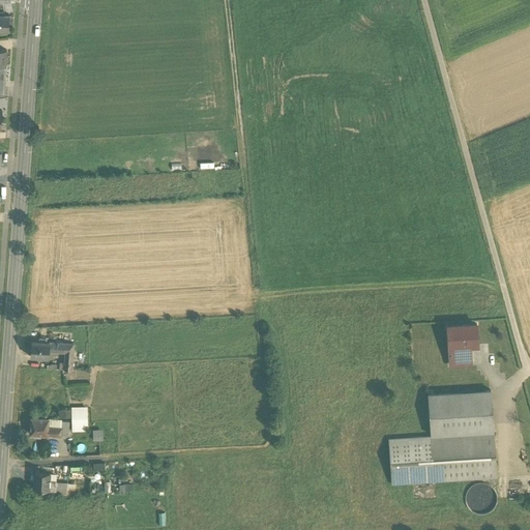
[(0,15),(0,30),(8,31),(9,16),(3,16),(0,15)]
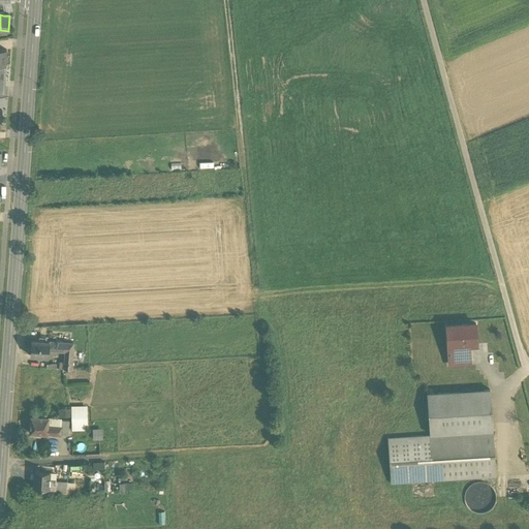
[(475,323),(446,325),(448,352),(469,351),(469,344),(477,344),(475,323)]
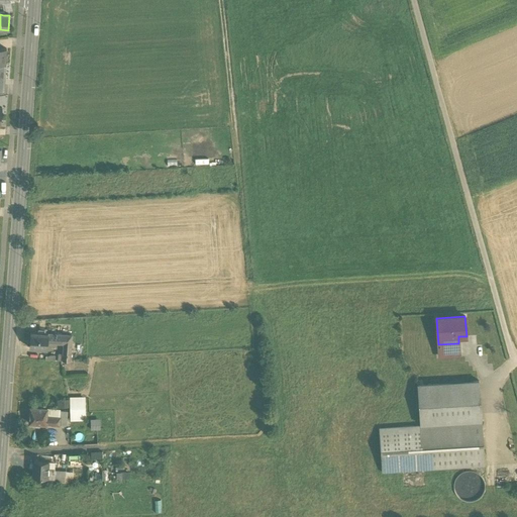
[(44,330),(38,329),(38,333),(31,332),(30,347),(47,348),(47,342),(48,333),(44,333),(44,330)]
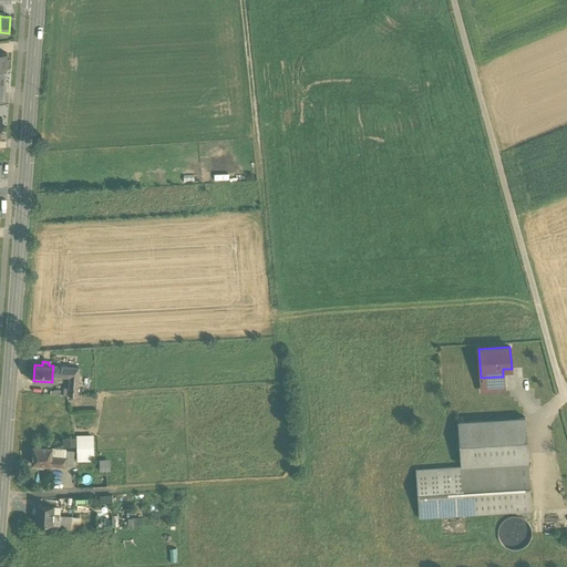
[(79,368),(53,366),(52,375),(70,378),(70,388),(69,389),(76,390),(79,368)]
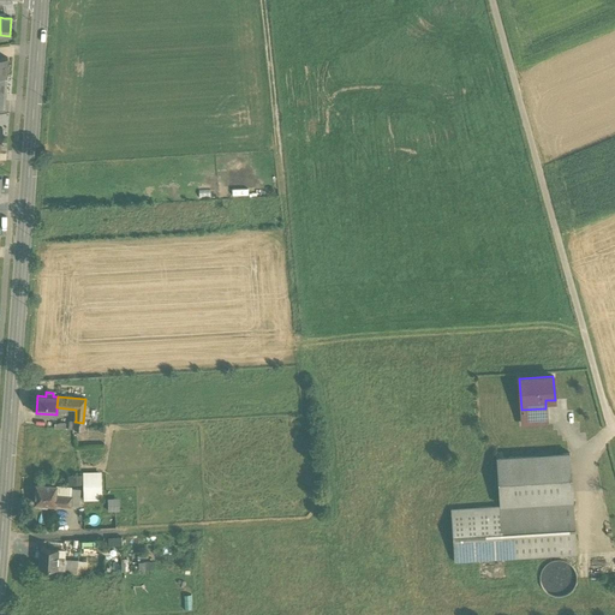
[(545,408),(521,410),(523,423),(547,422),(545,408)]
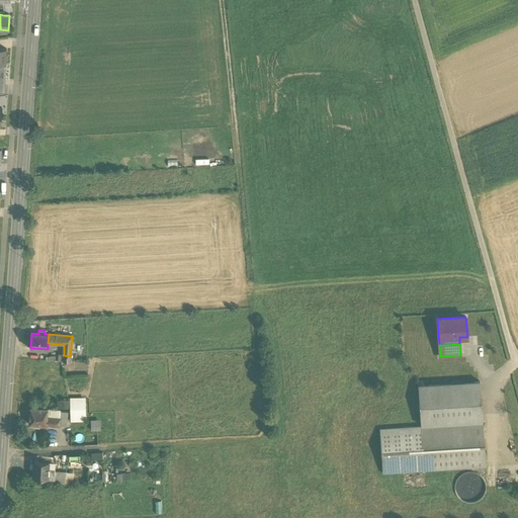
[(480,381),(419,385),(421,426),(483,422),(480,381)]
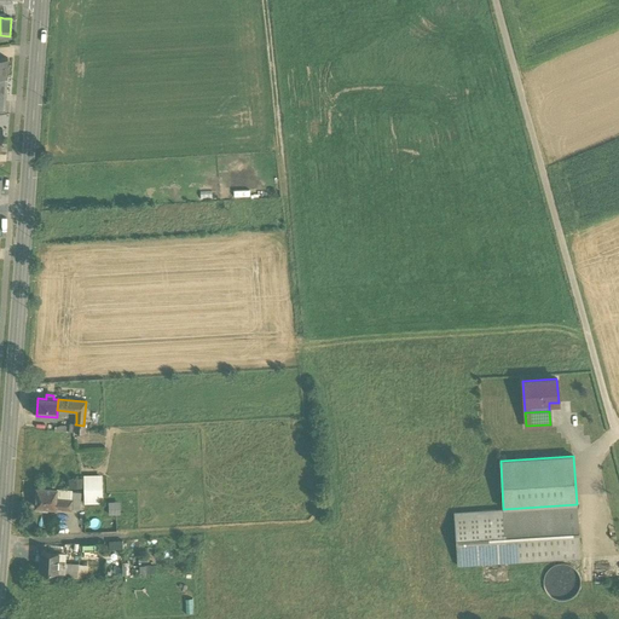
[(85,504),(103,504),(103,476),(84,476),(84,479),(85,487),(85,504)]
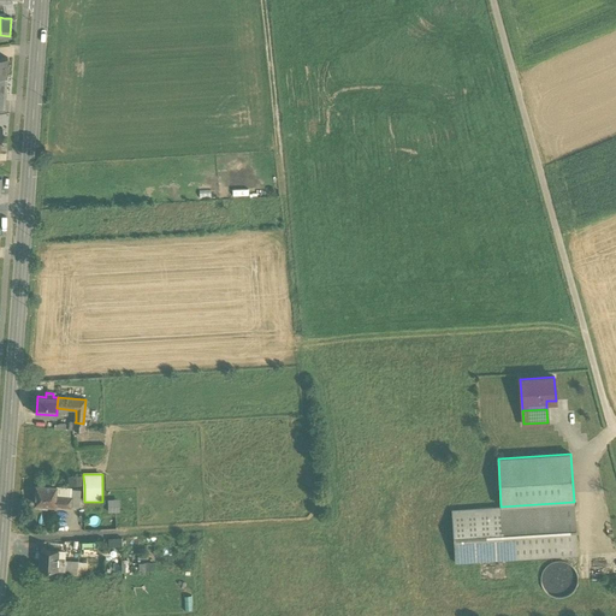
[(57,487),(36,485),(35,504),(55,505),(55,496),(57,487)]
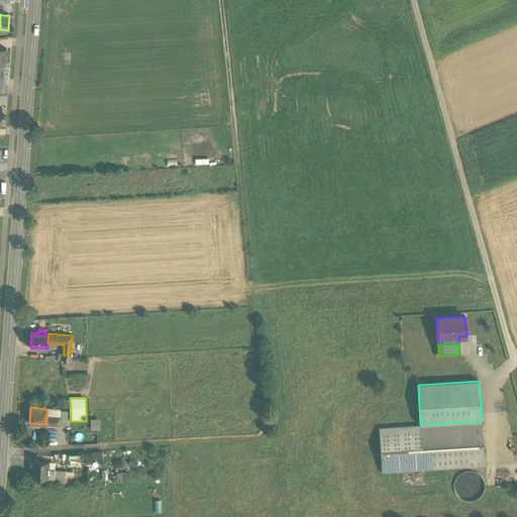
[(59,409),(47,409),(46,416),(60,417),(60,411),(59,410),(59,409)]
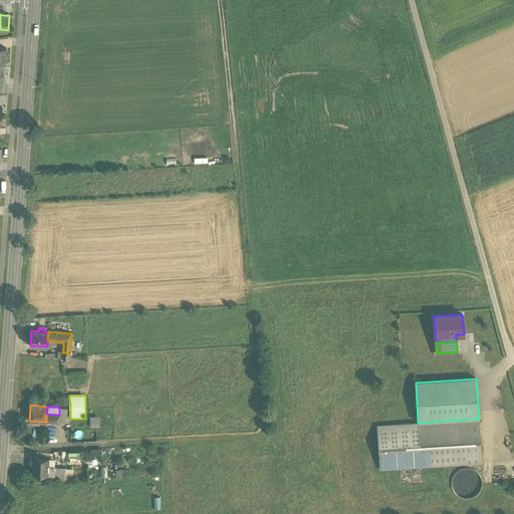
[(67,410),(59,409),(59,415),(60,415),(59,423),(66,424),(67,410)]
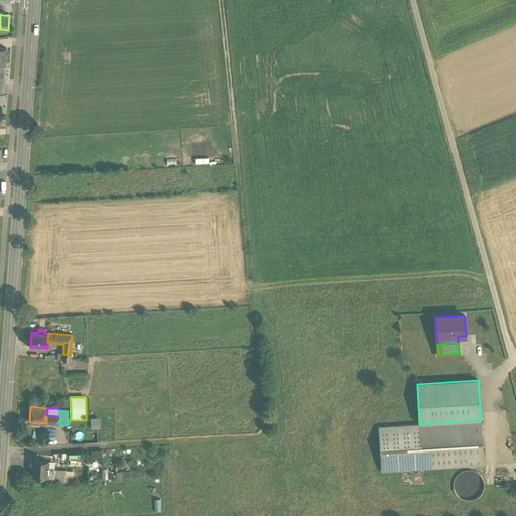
[(59,416),(46,415),(46,423),(59,424),(60,416),(59,416)]
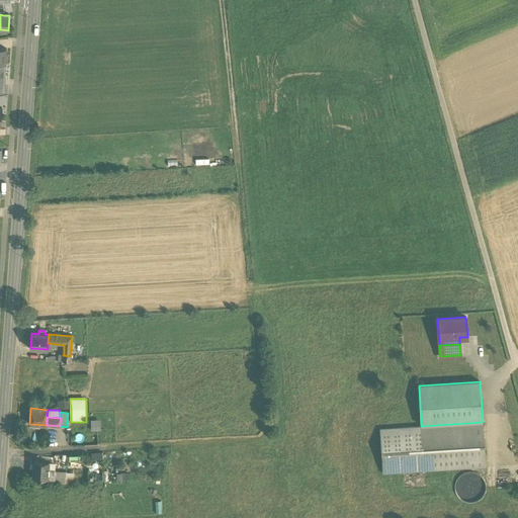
[(483,422),(421,426),(424,470),(486,466),(483,422)]
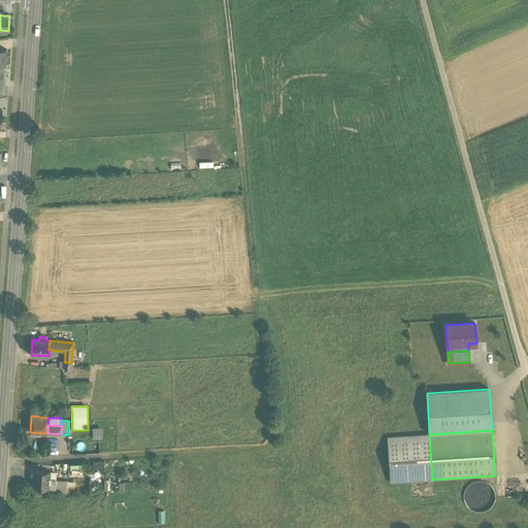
[(429,434),(388,436),(391,483),(432,480),(429,434)]
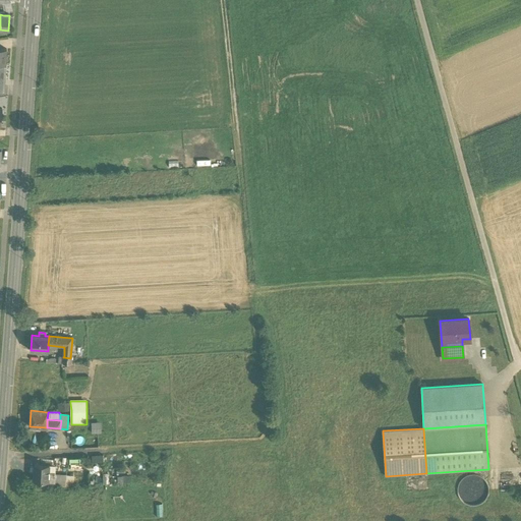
[(94,474),(104,474),(103,454),(94,455),(94,474)]
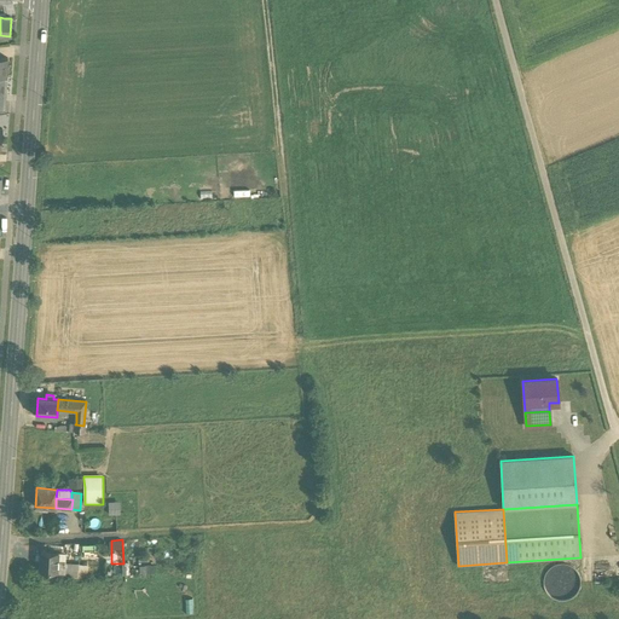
[(58,553),(40,551),(39,572),(57,573),(57,572),(58,561),(58,553)]
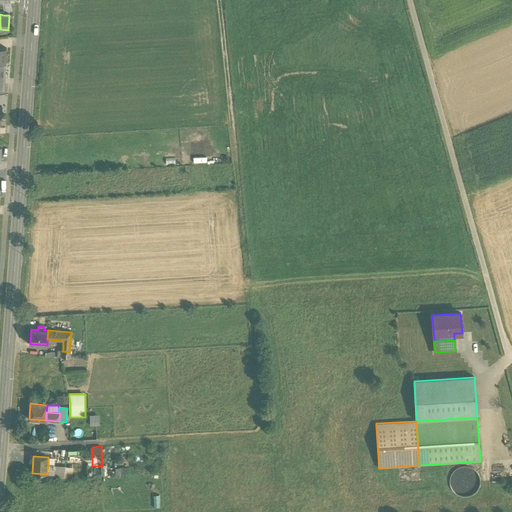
[(65,466),(54,466),(53,474),(53,479),(64,478),(65,466)]
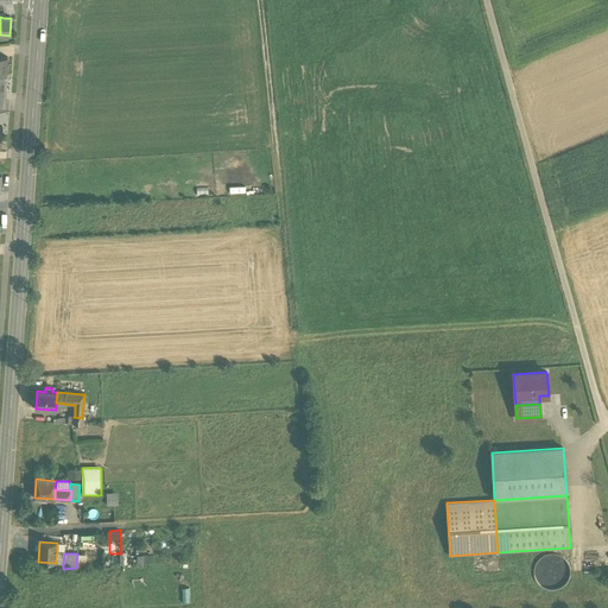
[(569,578),(570,571),(569,565),(565,559),(559,555),(552,553),(545,555),(539,559),(534,565),(533,572),(536,580),(539,586),(545,589),(552,590),(559,589),(565,584),(569,578)]
